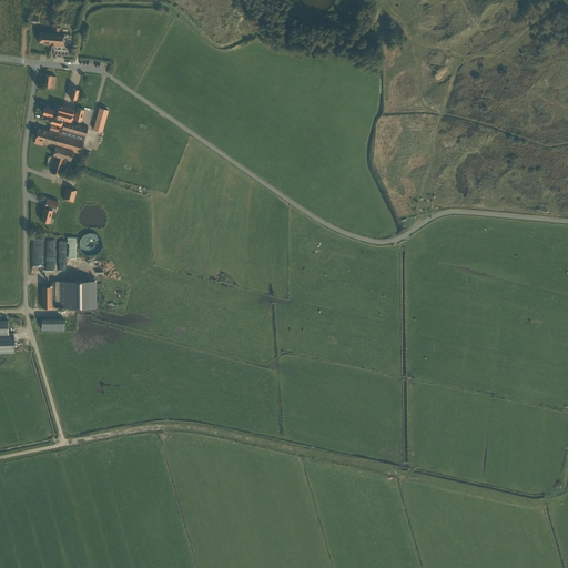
[(266,11),(259,17),(262,22),(270,17),(266,11)]
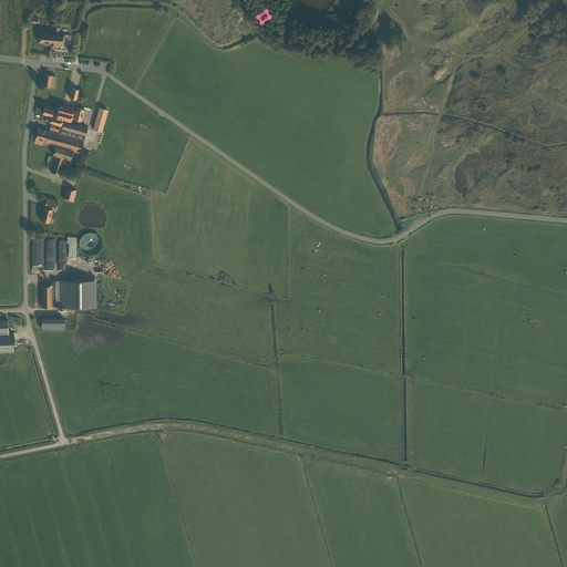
[(40,33),(39,42),(42,42),(49,43),(49,44),(63,45),(64,34),(48,32),(48,33),(43,33),(40,33)]
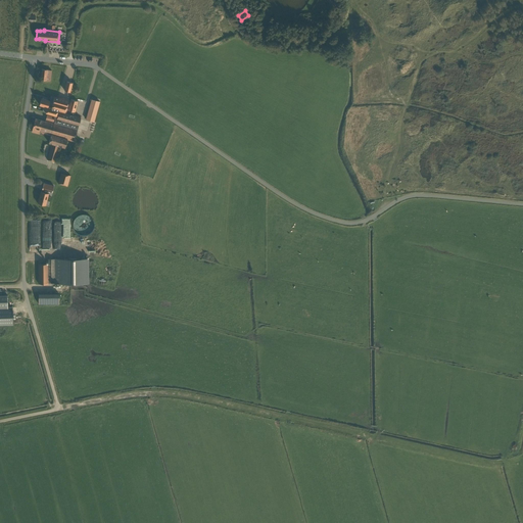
[(52,70),(47,69),(42,68),(41,80),(50,81),(52,70)]
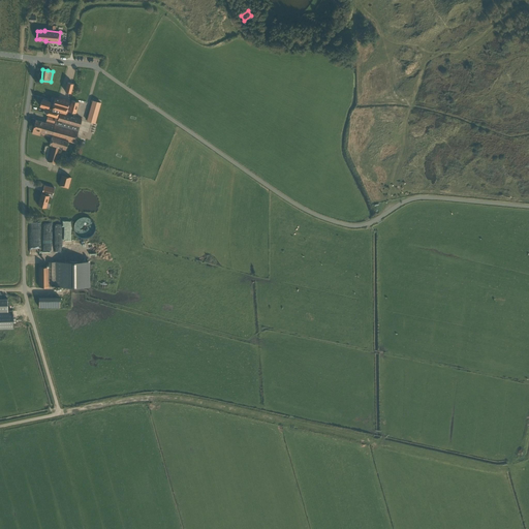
[(71,93),(73,84),(67,82),(65,91),(71,93)]
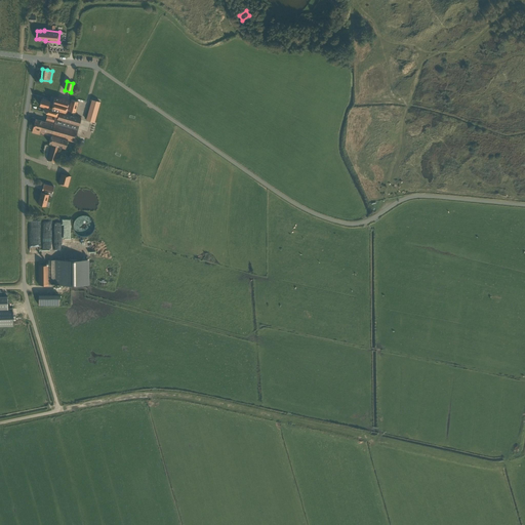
[(69,101),(55,96),(52,104),(49,103),(49,101),(42,98),(40,106),(47,108),(46,113),(56,116),(54,122),(78,129),(79,126),(81,118),(74,116),(75,112),(76,112),(78,102),(71,99),(68,110),(66,114),(59,112),(59,111),(66,113),(69,101)]
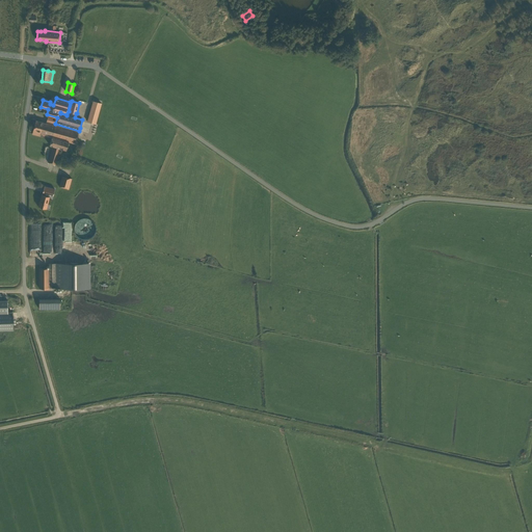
[(94,101),(87,122),(96,124),(101,103),(94,101)]
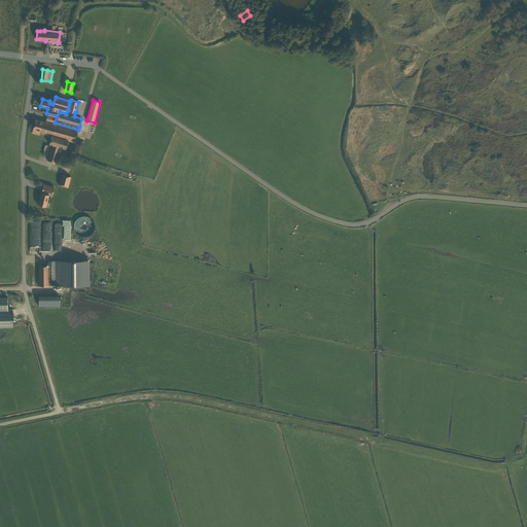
[(53,121),(53,119),(51,118),(53,117),(47,116),(45,123),(36,119),(33,130),(35,130),(34,133),(39,135),(40,133),(51,137),(49,144),(54,145),(53,147),(51,147),(47,161),(55,163),(60,147),(65,148),(68,140),(74,142),(78,130),(55,123),(53,121)]
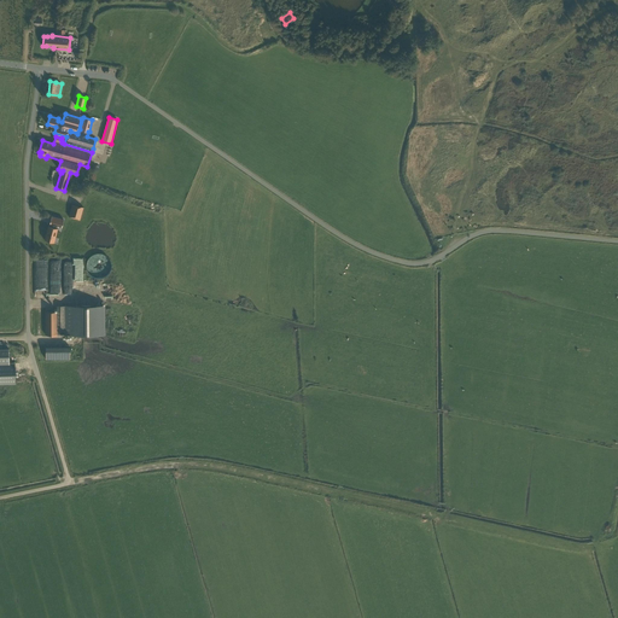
[(73,204),(69,216),(80,220),(83,208),(73,204)]
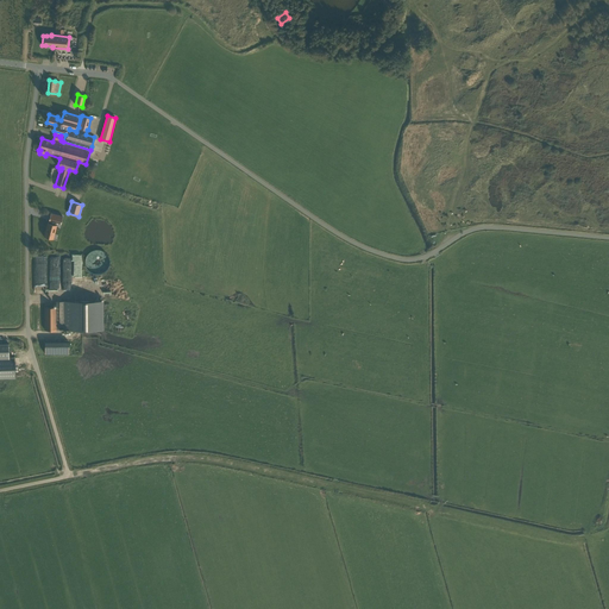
[(48,223),(44,237),(52,239),(57,225),(55,225),(56,221),(61,224),(62,217),(51,213),(49,220),(50,220),(49,223),(48,223)]
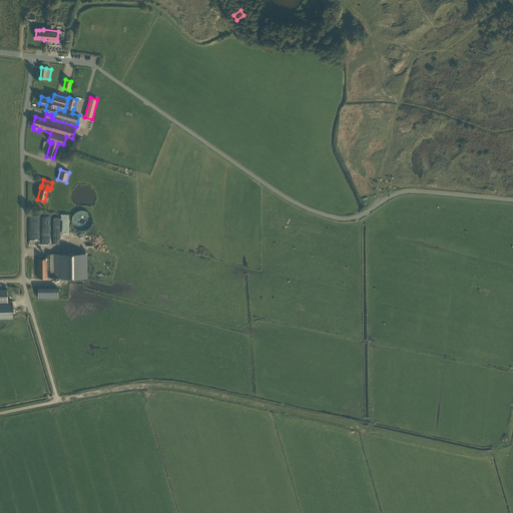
[(41,214),(41,236),(49,236),(49,214),(41,214)]
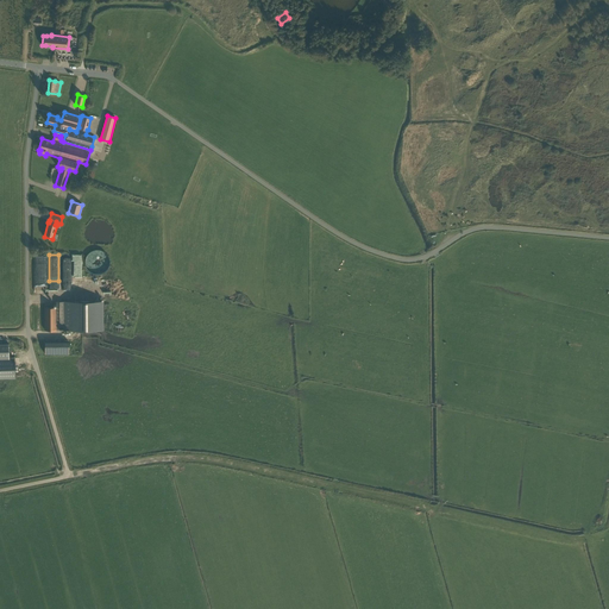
[(104,278),(104,290),(114,290),(114,278),(104,278)]
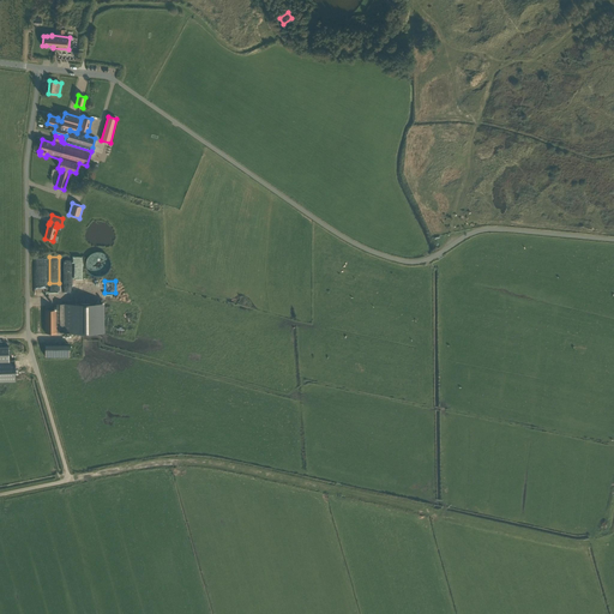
[(56,309),(44,309),(46,332),(64,332),(64,333),(83,333),(102,333),(102,304),(83,304),(64,304),(56,304),(56,309)]
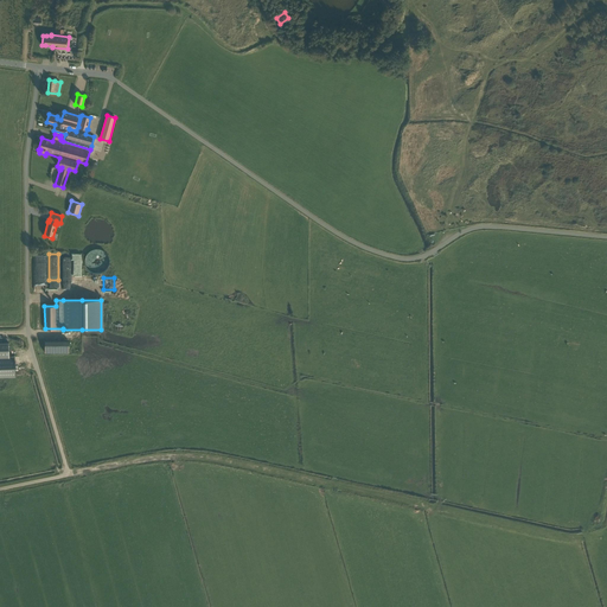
[(70,351),(70,339),(45,339),(46,352),(70,351)]
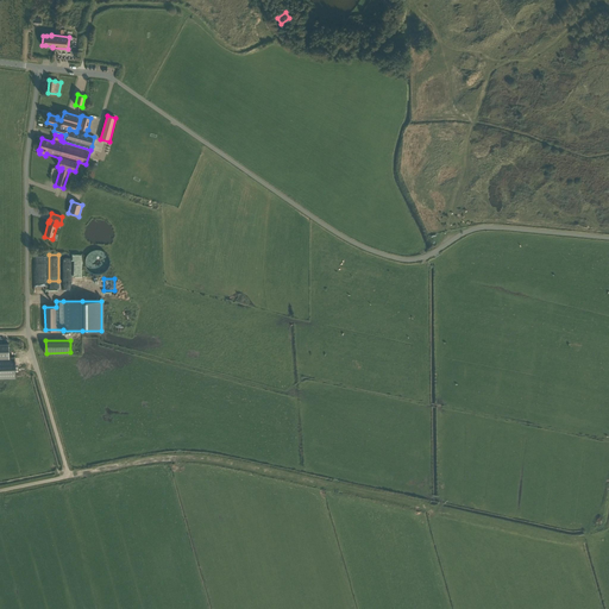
[(0,377),(14,378),(14,357),(8,358),(8,359),(0,358),(0,377)]
